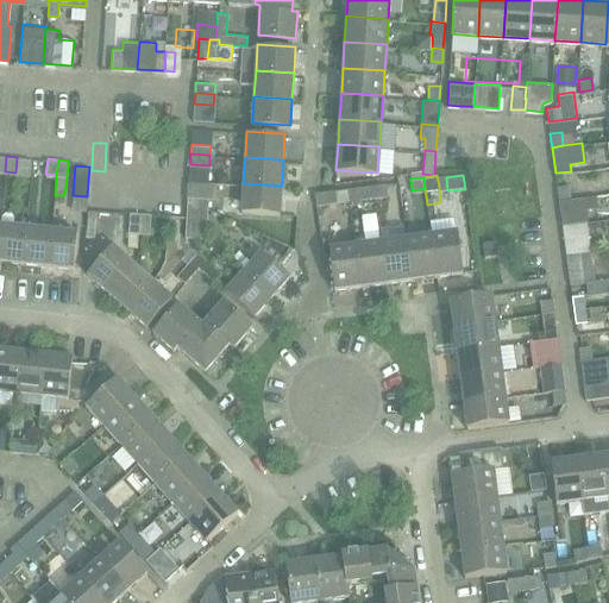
[(242,209),(256,211),(280,212),(282,186),(243,183),(242,209)]
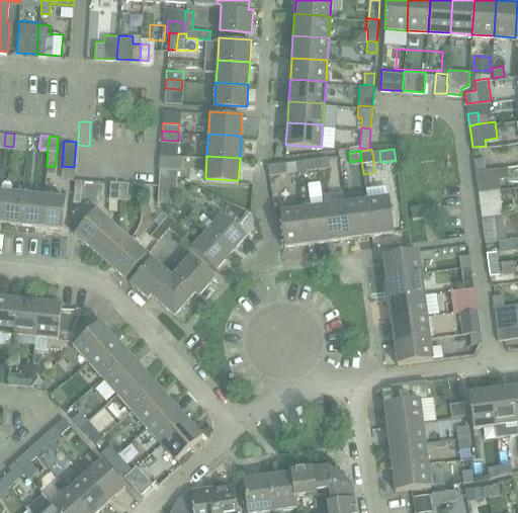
[(328,156),(317,157),(318,167),(329,165),(328,156)]
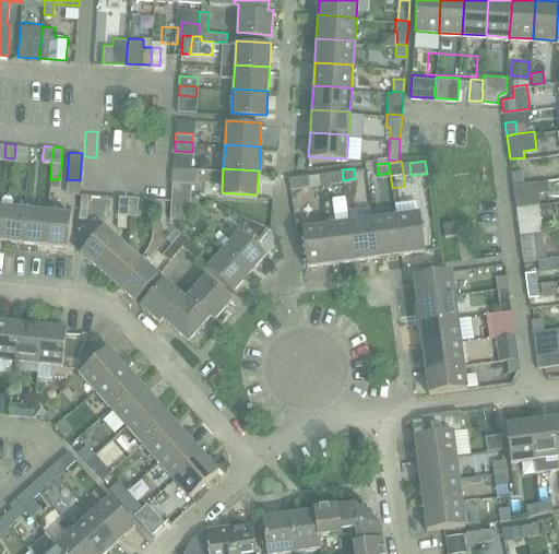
[(511,169),(513,181),(523,180),(522,168),(511,169)]
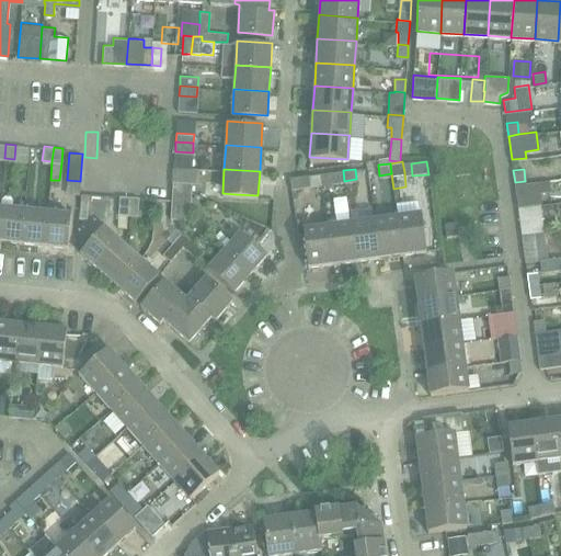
[(343,170),(330,172),(332,183),(344,181),(343,170)]
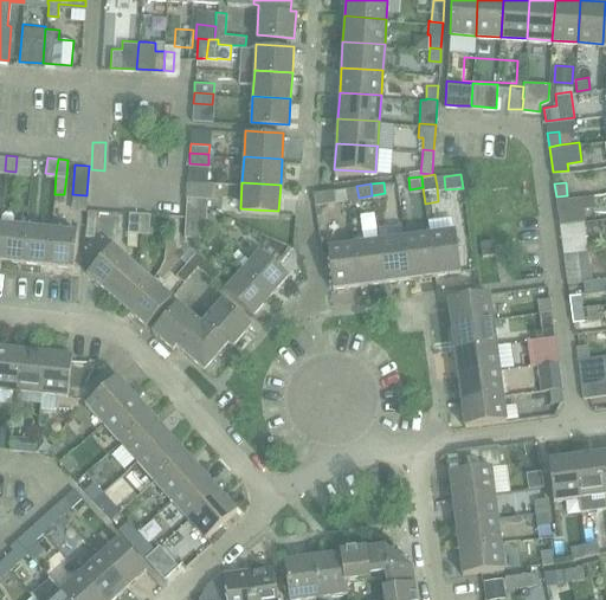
[(333,188),(313,191),(314,202),(334,200),(333,188)]
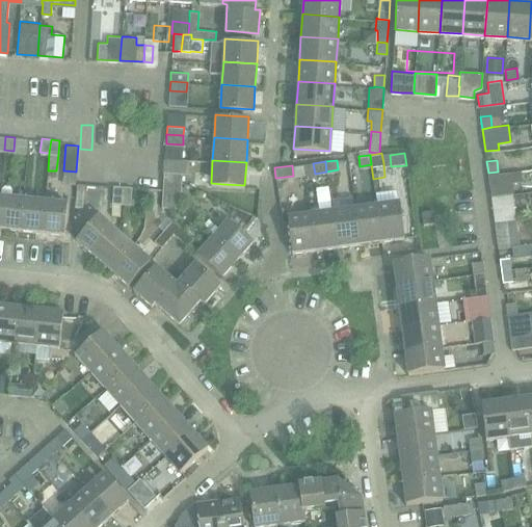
[(182,173),(164,172),(161,206),(180,207),(182,173)]
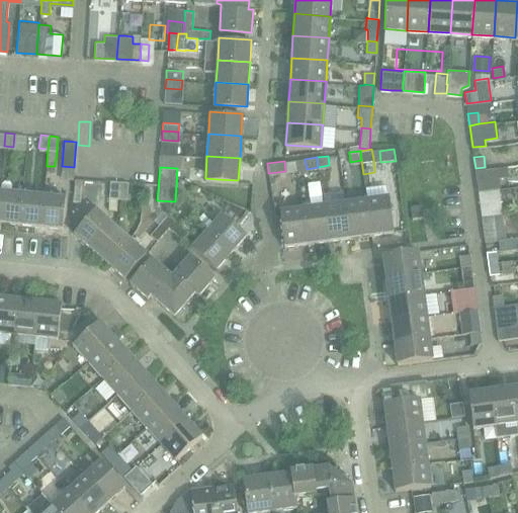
[(476,168),(477,180),(478,190),(488,189),(487,178),(485,167),(476,168)]
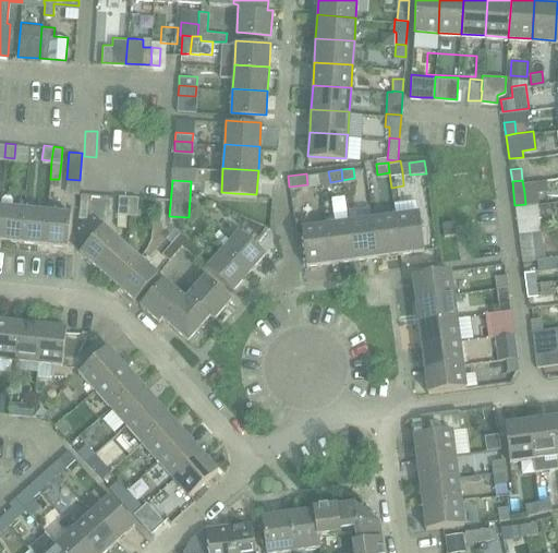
[(137,195),(119,194),(118,212),(136,213),(137,195)]
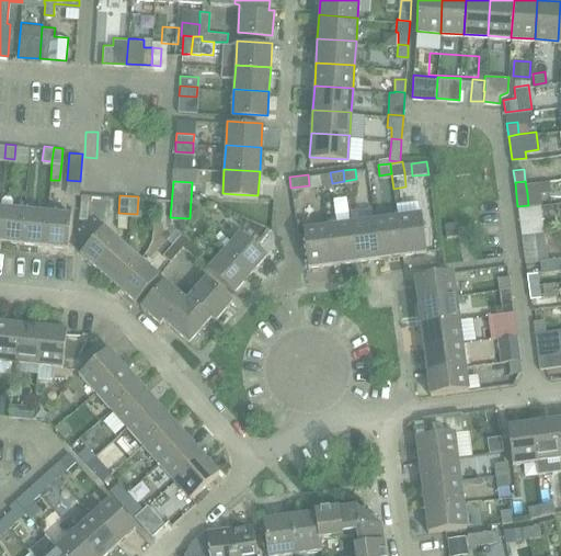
[(517,206),(521,229),(522,234),(544,230),(539,203),(528,205),(517,206)]
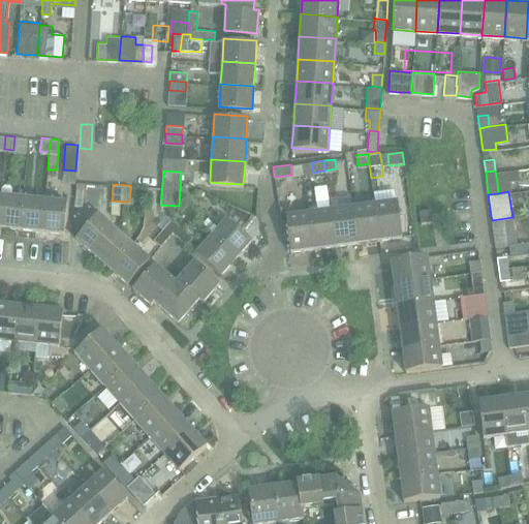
[(0,224),(19,226),(22,195),(0,192),(0,224)]
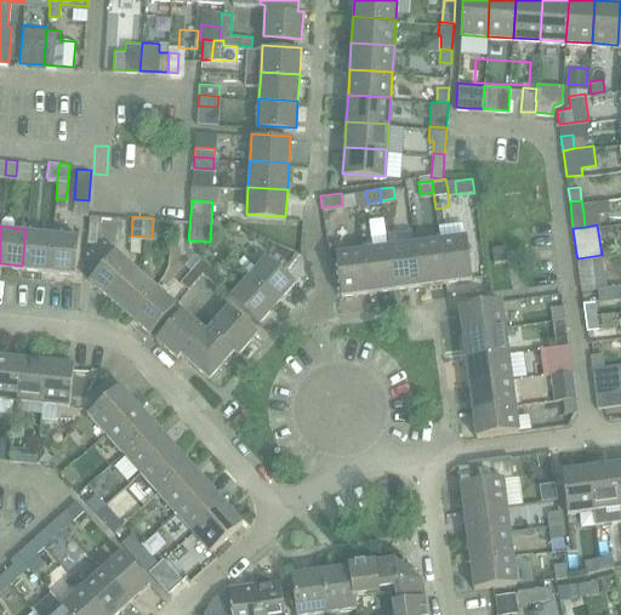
[(26,229),(22,266),(49,269),(52,232),(26,229)]
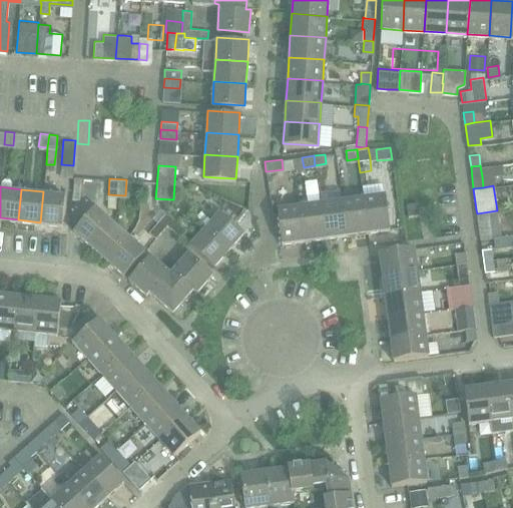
[(65,194),(43,191),(40,222),(62,224),(65,194)]
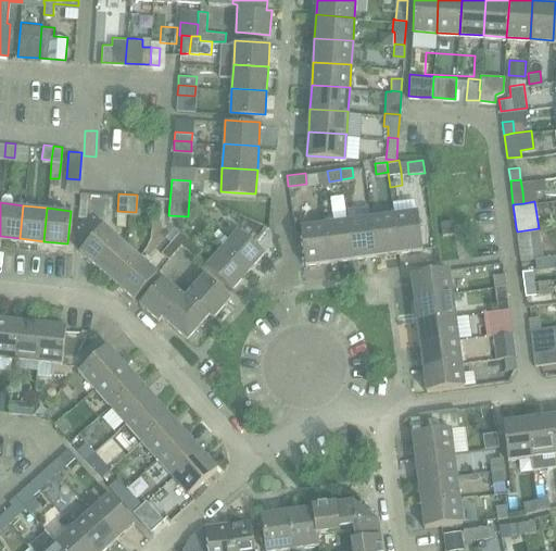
[(417,210),(393,213),(399,251),(422,248),(417,210)]
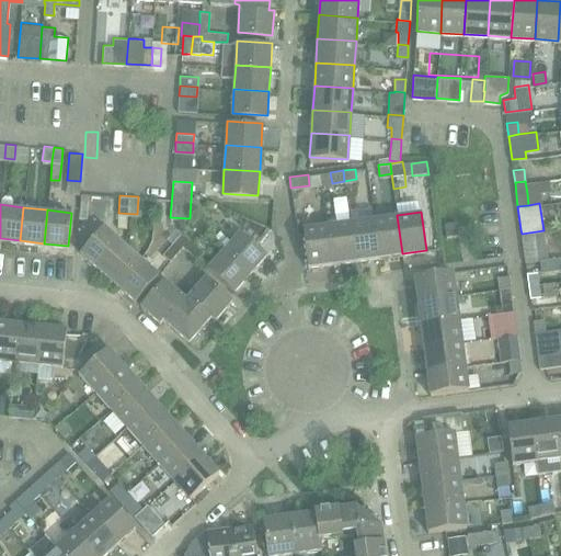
[(397,215),(374,217),(379,257),(402,253),(397,215)]
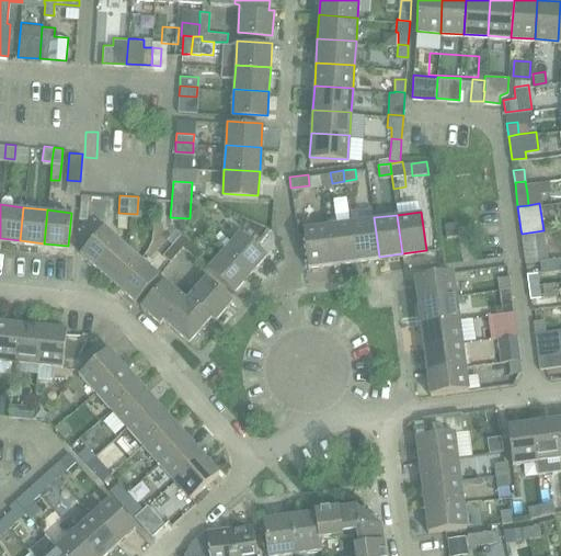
[(351,220),(355,259),(379,257),(374,217),(351,220)]
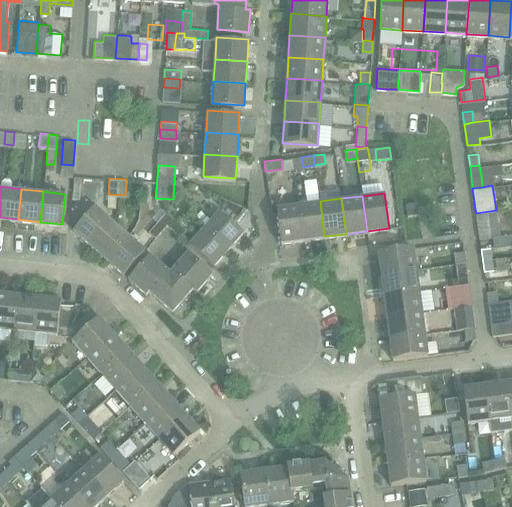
[(298,204),(303,239),(324,236),(320,201),(298,204)]
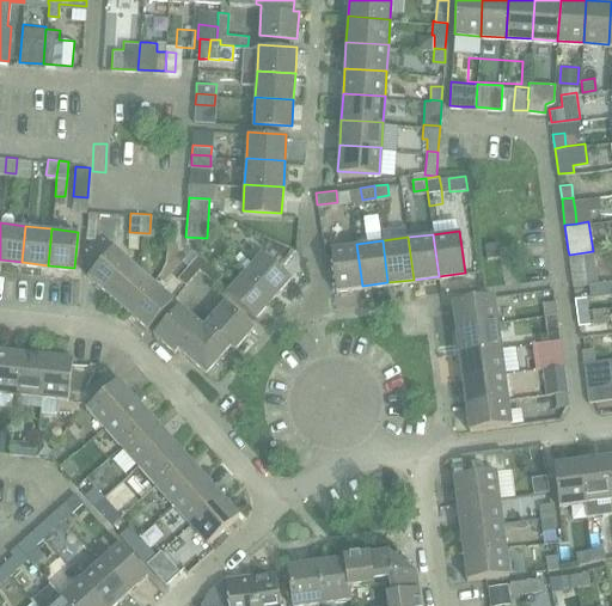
[(487,256),(501,255),(499,240),(485,243),(487,256)]
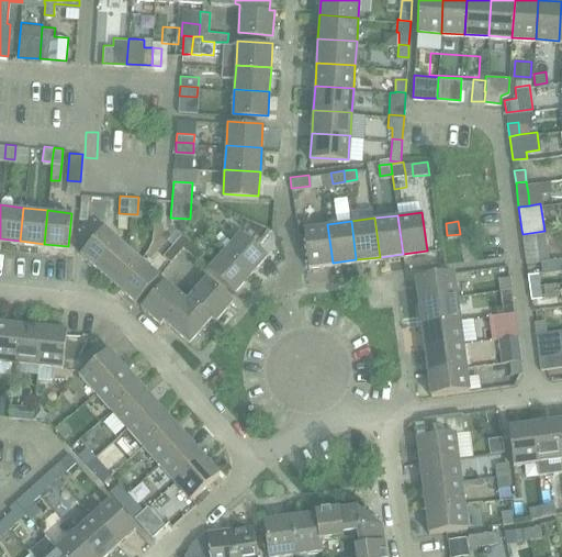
[(303,227),(304,232),(308,266),(333,263),(327,224),(303,227)]
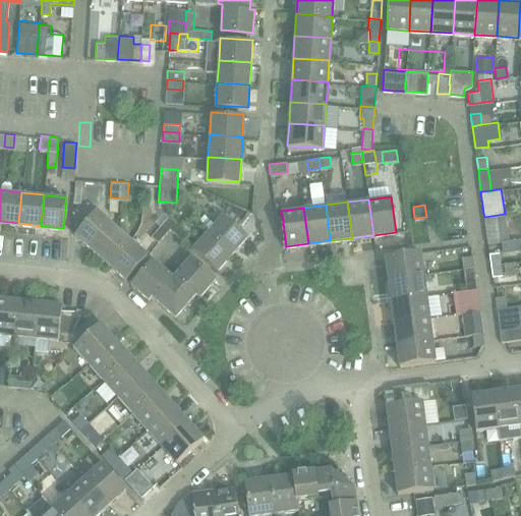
[(75,232),(93,247),(114,224),(97,209),(89,217),(75,232)]
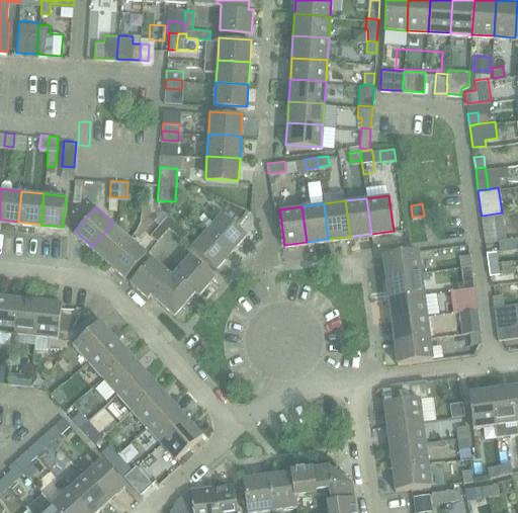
[(202,211),(196,219),(207,228),(213,221),(202,211)]
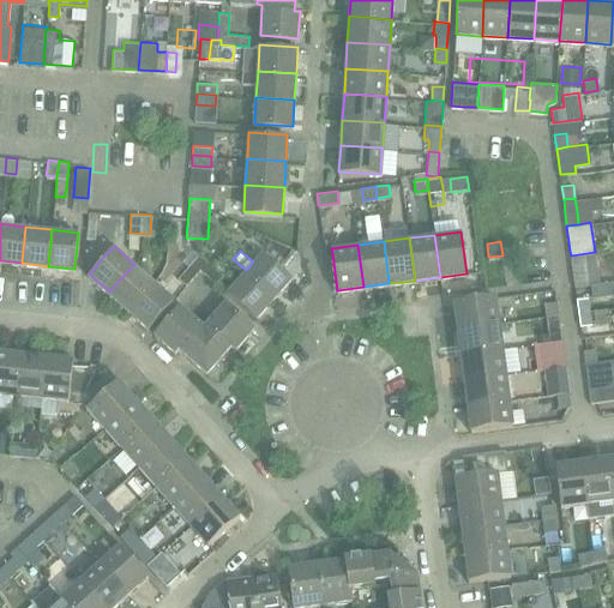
[(245,272),(274,298),(292,277),(274,260),(263,252),(253,262),(246,270),(245,272)]
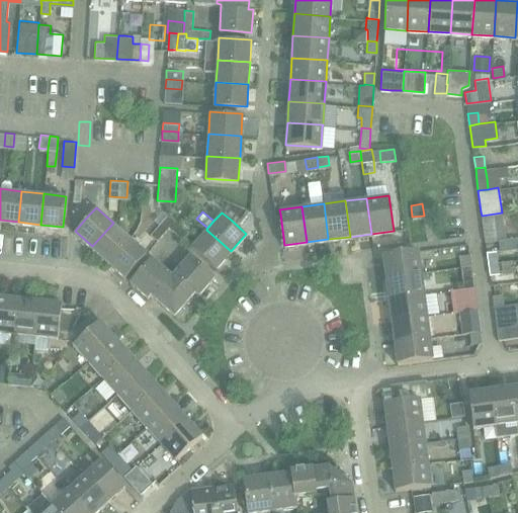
[(482,216),(485,241),(505,238),(502,212),(482,216)]
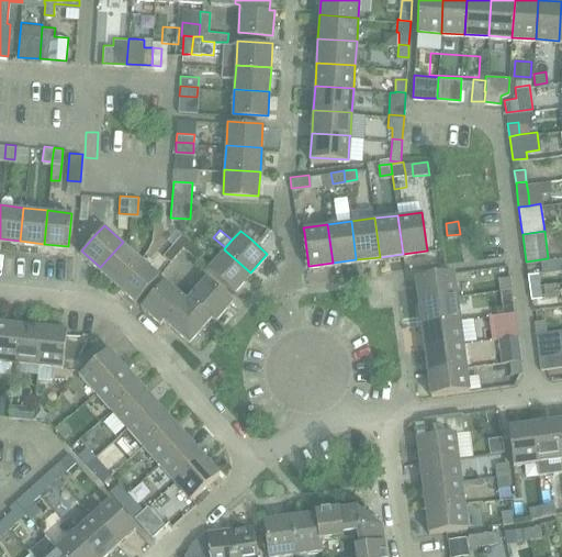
[(198,258),(204,251),(182,232),(163,254),(170,259),(183,245),(198,258)]
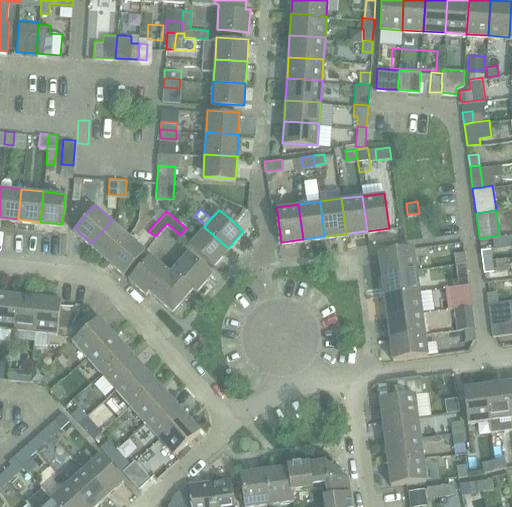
[(112,220),(91,243),(107,257),(128,234),(112,220)]
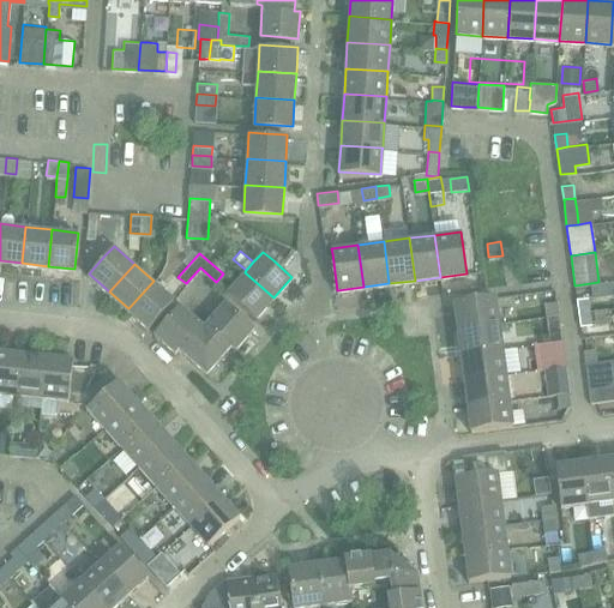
[(227,292),(239,301),(257,317),(274,298),(245,272),(227,292)]
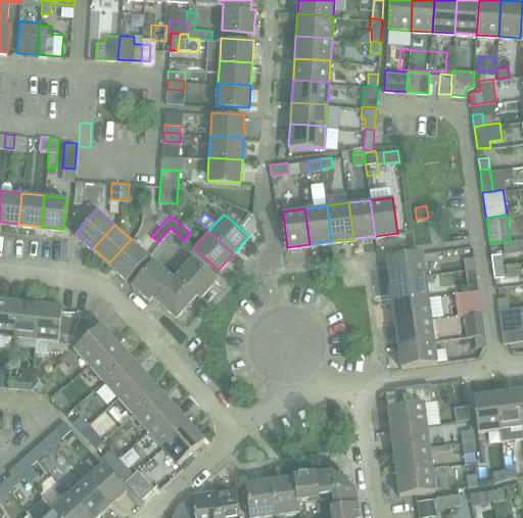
[(109,263),(127,278),(147,254),(131,239),(109,263)]
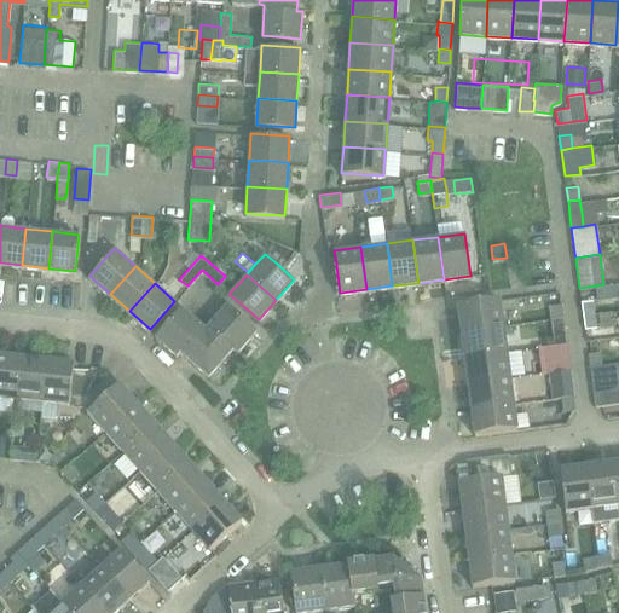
[(612,295),(580,300),(583,313),(612,310),(612,308),(613,308),(612,295)]
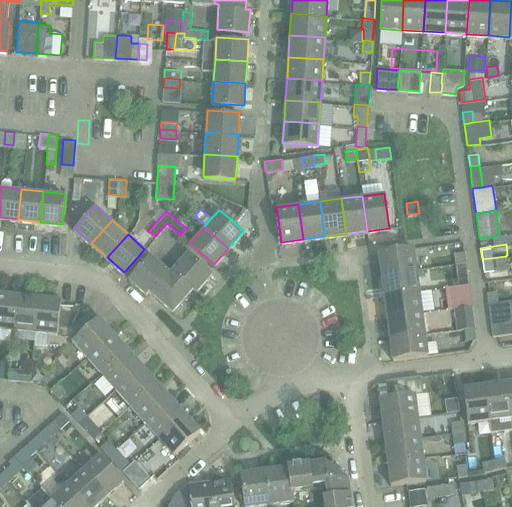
[(413,246),(378,250),(381,272),(416,267),(413,246)]
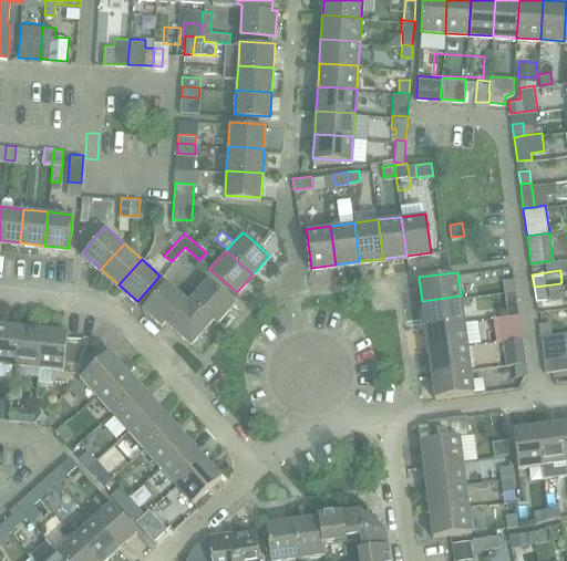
[(505,290),(515,289),(514,277),(503,278),(505,290)]
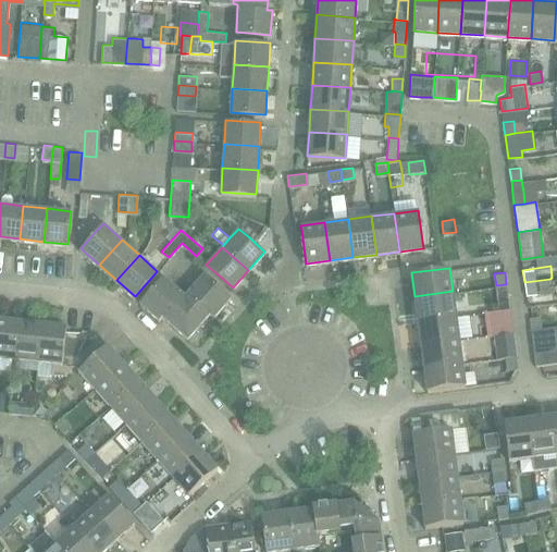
[(156,285),(140,302),(160,318),(163,315),(187,336),(210,311),(214,315),(231,296),(214,282),(203,273),(185,295),(163,276),(156,285)]
